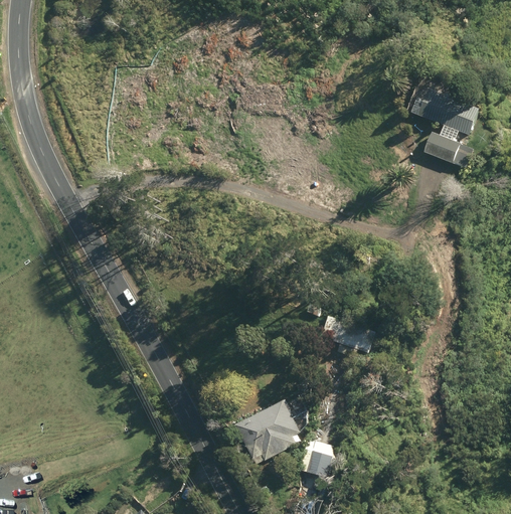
[(416,98),(410,113),(443,125),(465,133),(469,135),(479,109),(453,100),(455,97),(444,93),(443,96),(427,90),(422,100),(416,98)]
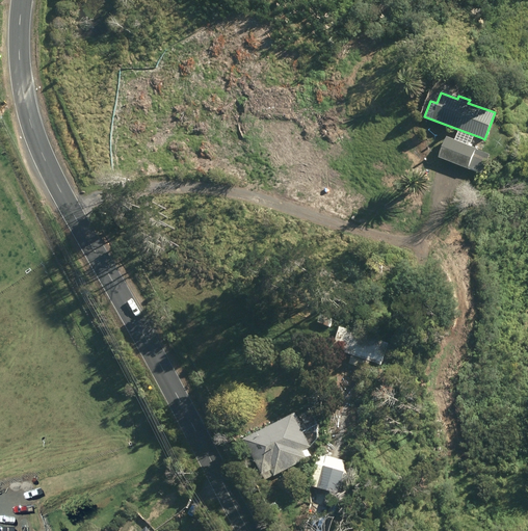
[(476,148),(453,139),(446,136),(438,157),(482,174),(490,153),(476,148)]
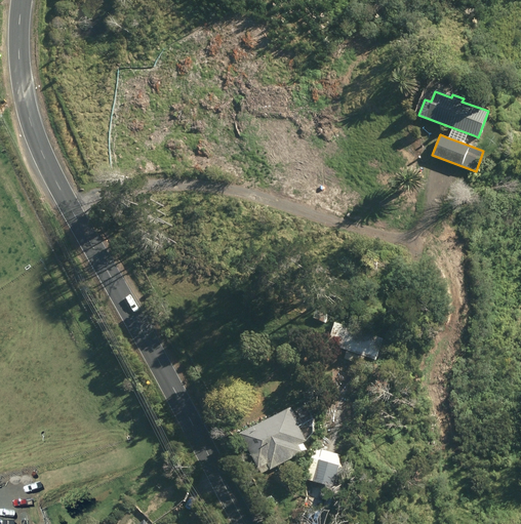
[(348,350),(377,360),(384,341),(354,331),(348,350)]
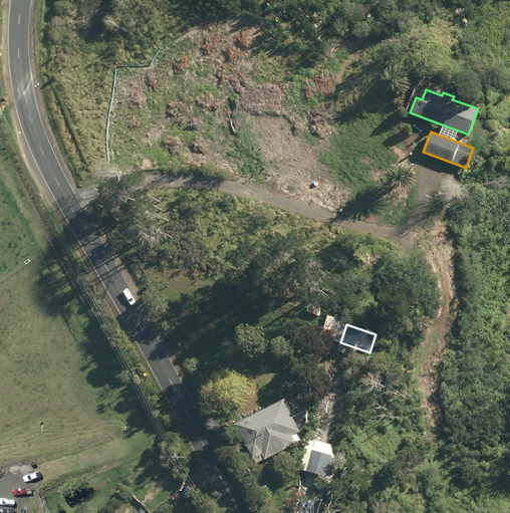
[(283,400),(236,424),(253,458),(262,453),(264,459),(295,442),(291,435),(299,431),(283,400)]
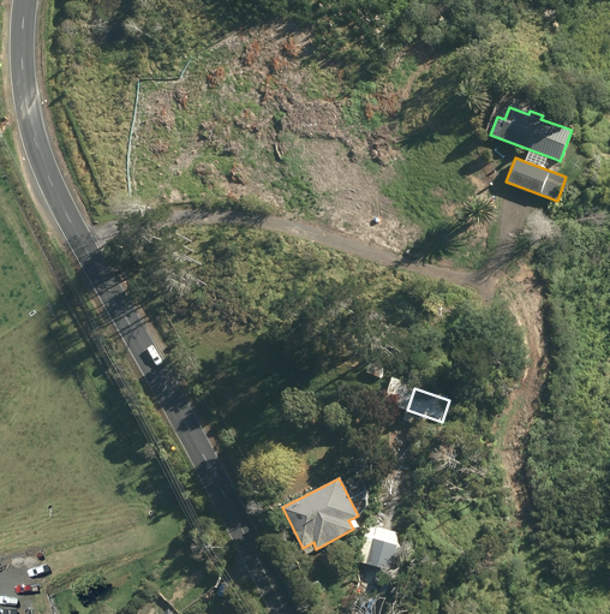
[(365,561),(390,568),(398,544),(372,537),(365,561)]
